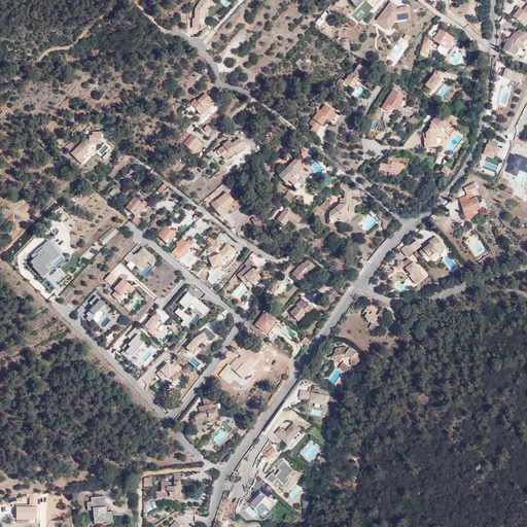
[(211,0),(195,0),(196,18),(191,18),(191,28),(199,28),(199,23),(206,23),(206,6),(211,6),(211,0)]
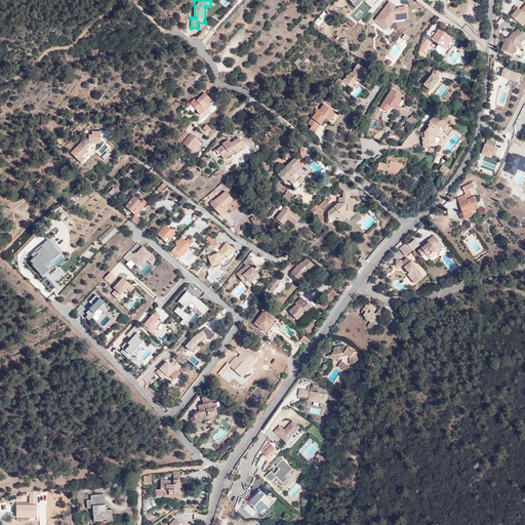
[(408,18),(407,7),(398,8),(397,8),(396,9),(396,6),(390,1),(376,19),(380,23),(381,21),(387,25),(390,22),(393,21),(408,18)]
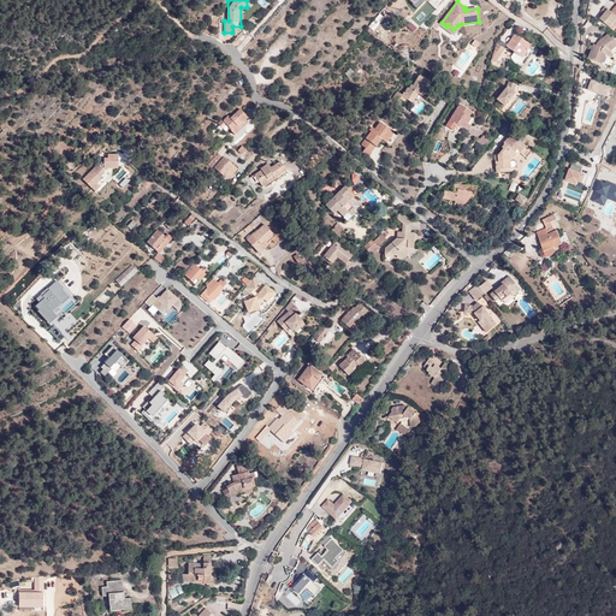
[(615,15),(611,11),(605,6),(602,10),(605,12),(600,18),(609,27),(614,21),(615,18),(615,15)]
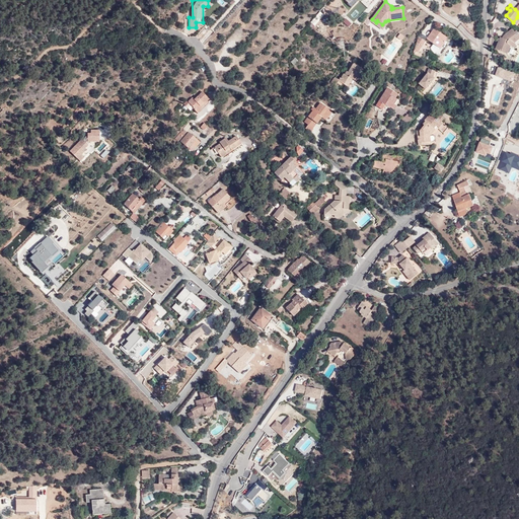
[(319,11),(310,21),(314,25),(324,14),(319,11)]
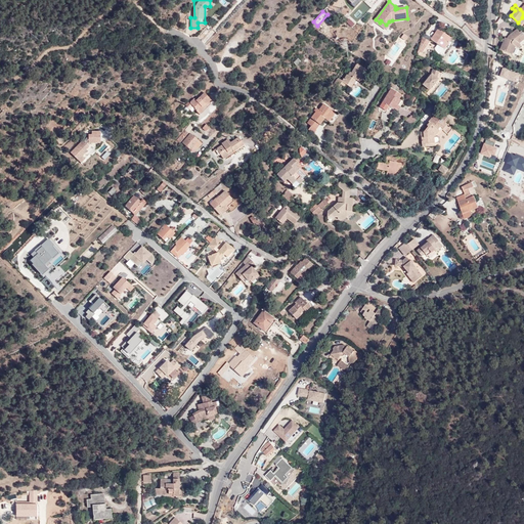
[(386,25),(381,20),(380,23),(376,19),(375,20),(386,30),(392,23),(392,20),(389,22),(386,25)]
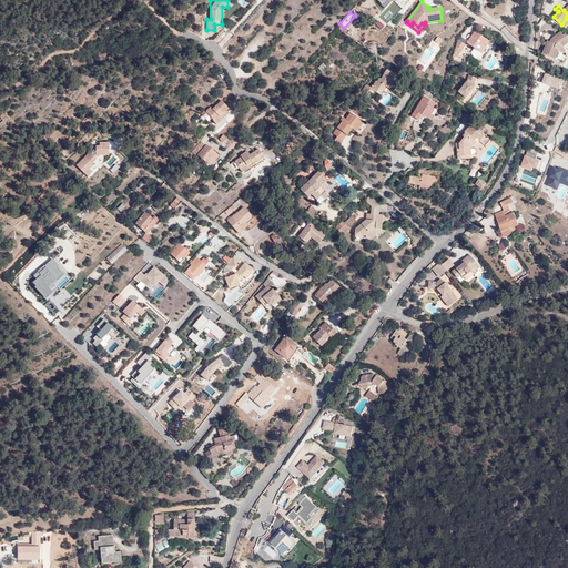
[(475,32),(468,41),(467,43),(482,53),(489,41),(475,32)]
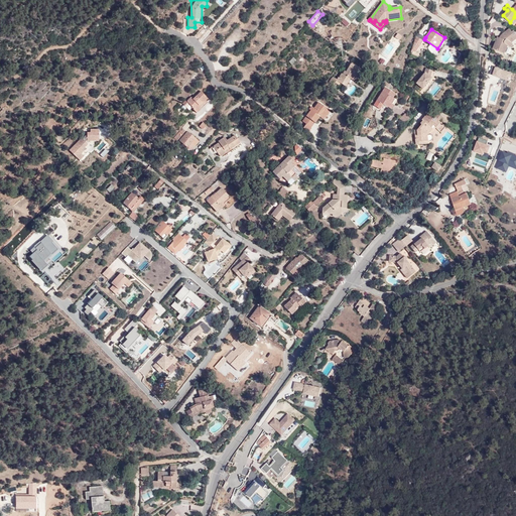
[(510,41),(515,36),(515,33),(514,30),(512,32),(510,29),(502,34),(505,37),(503,39),(499,37),(498,37),(493,48),(501,52),(505,43),(508,45),(509,46),(510,47),(511,47),(512,46),(512,45),(512,43),(512,42),(510,41)]
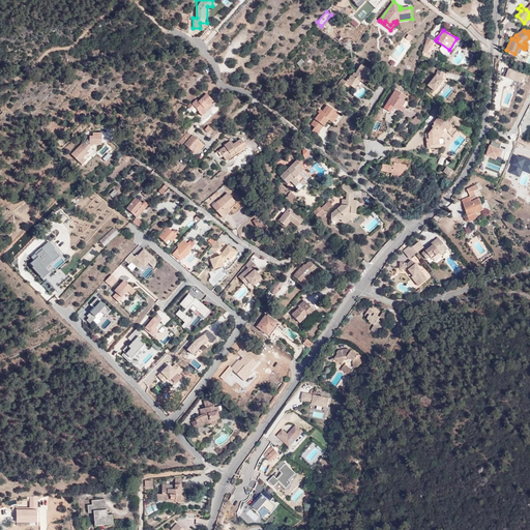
[(437,38),(430,34),(428,37),(435,42),(436,40),(437,38)]
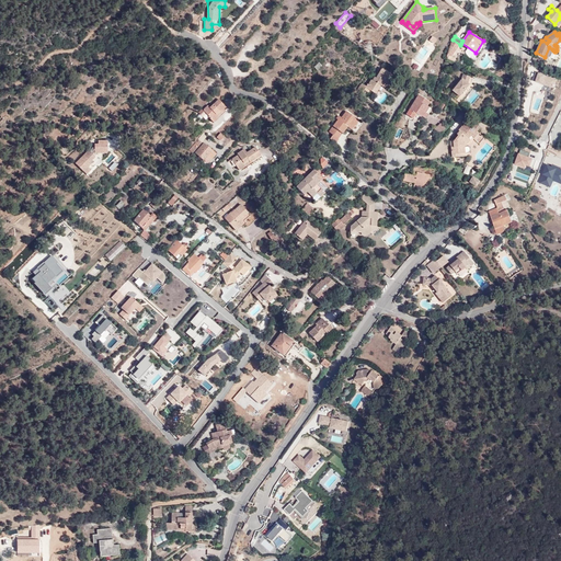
[(460,45),(453,39),(447,57),(450,59),(460,45)]
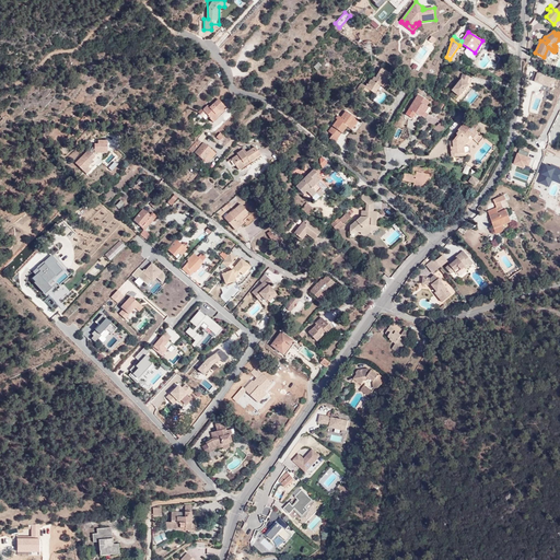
[(386,78),(389,73),(382,68),(375,78),(374,77),(372,80),(371,79),(368,83),(365,86),(364,88),(369,90),(374,93),(377,90),(375,89),(378,84),(381,85),(382,86),(387,79),(386,78)]
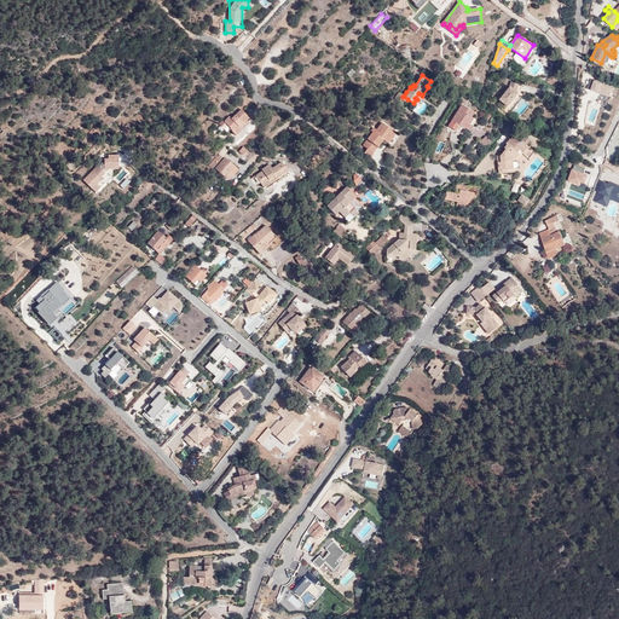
[(588,87),(611,97),(615,87),(593,77),(588,87)]
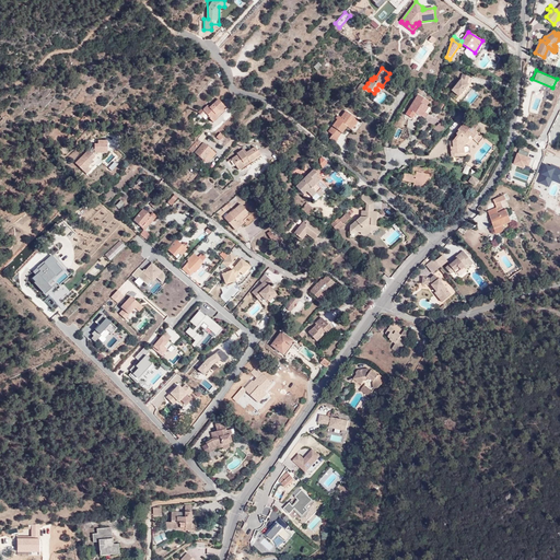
[(466,80),(467,81),(468,77),(462,74),(461,79),(451,90),(458,95),(467,84),(466,83),(465,82),(466,80)]
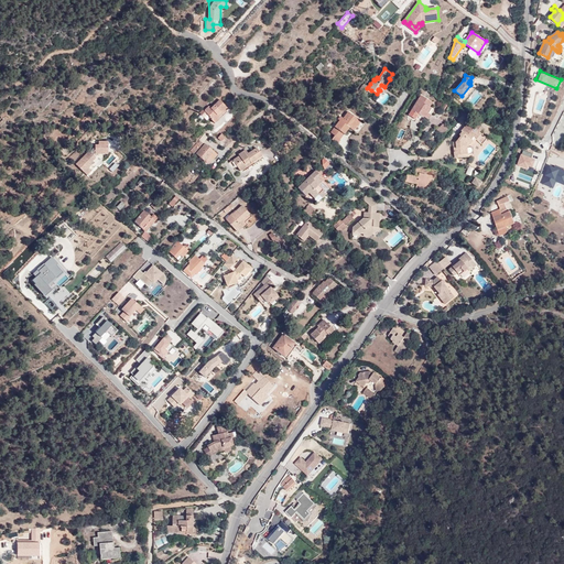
[(414,90),(419,84),(411,80),(407,86),(414,90)]
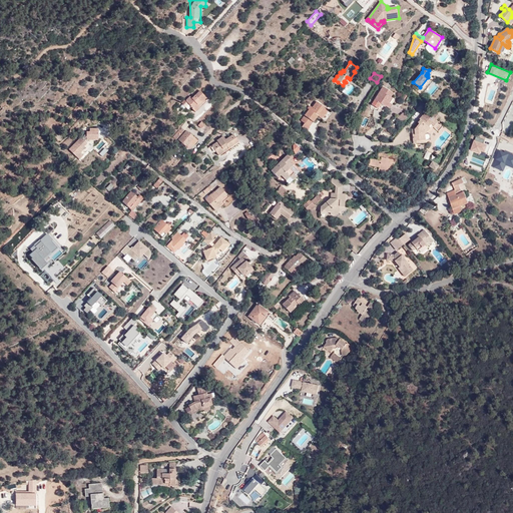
[(334,80),(335,79),(331,76),(327,83),(331,85),(332,83),(336,85),(338,82),(334,80)]
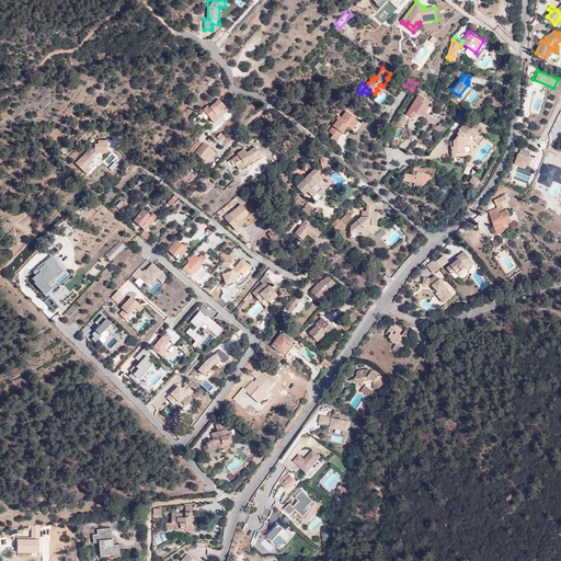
[(430,102),(419,94),(409,110),(413,113),(414,112),(424,118),(431,109),(427,106),(430,102)]
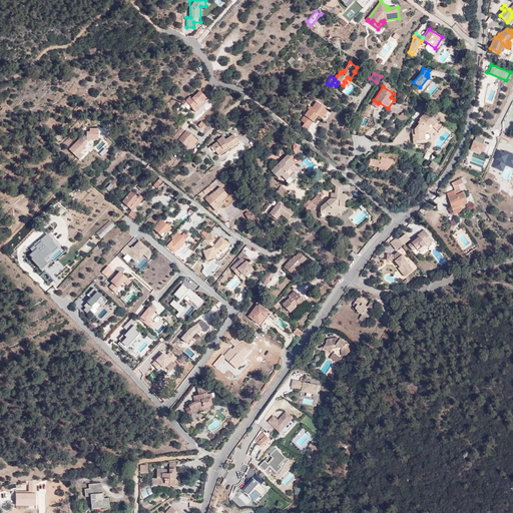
[(190,106),(194,111),(199,106),(197,104),(200,102),(202,104),(207,99),(200,91),(191,98),(189,96),(185,100),(181,103),(185,107),(188,104),(190,106)]
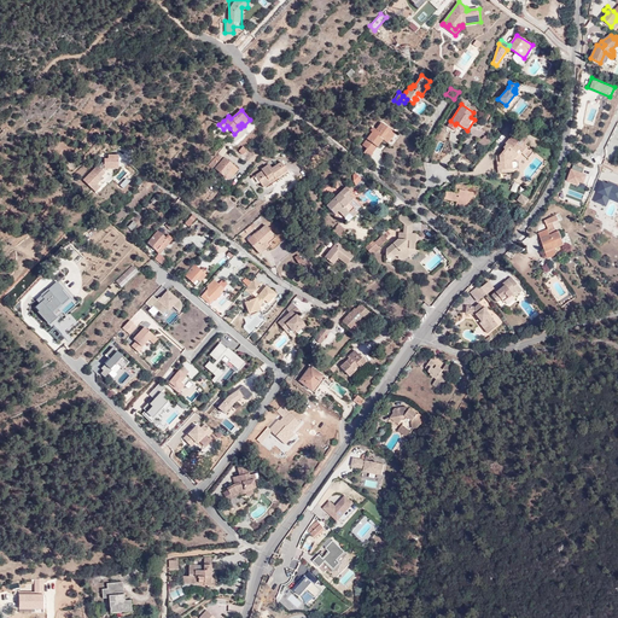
[(385,141),(394,132),(382,122),(377,129),(374,133),(372,132),(368,135),(367,139),(377,146),(383,139),(385,141)]
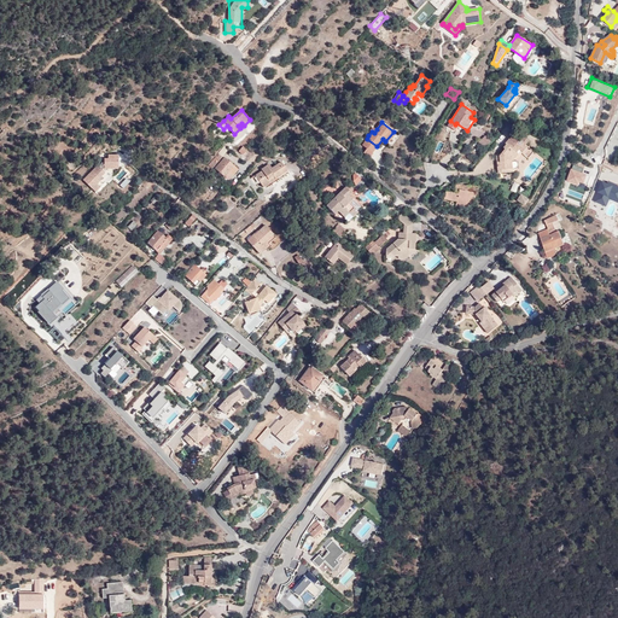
[(240,128),(234,134),(235,135),(245,127),(244,126),(242,123),(238,126),(240,128)]
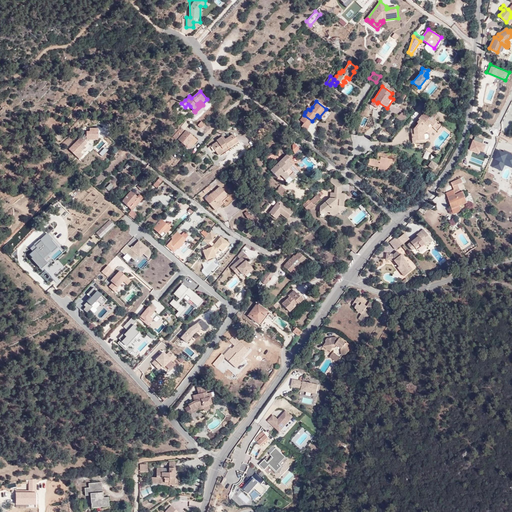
[(328,110),(326,109),(319,117),(321,119),(328,110)]
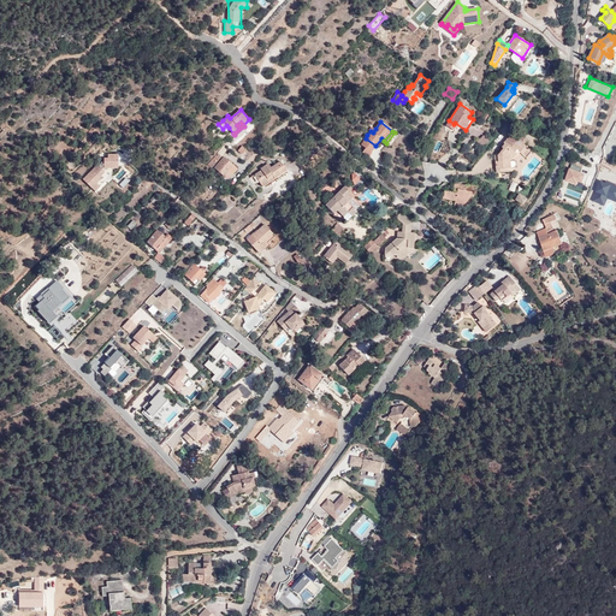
[(483,146),(489,140),(483,134),(477,141),(483,146)]
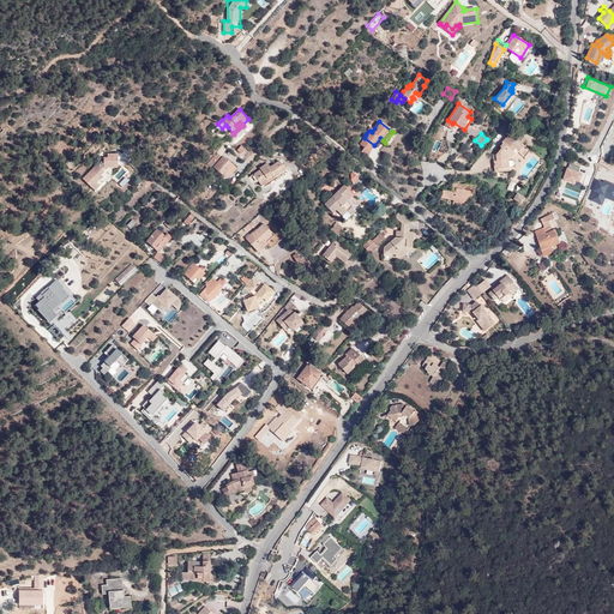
[(518,150),(523,144),(525,142),(525,139),(524,138),(519,137),(517,139),(511,134),(500,146),(503,149),(498,154),(497,155),(498,160),(494,161),(495,172),(501,172),(501,168),(504,168),(509,168),(509,162),(507,160),(513,152),(516,149),(518,150)]
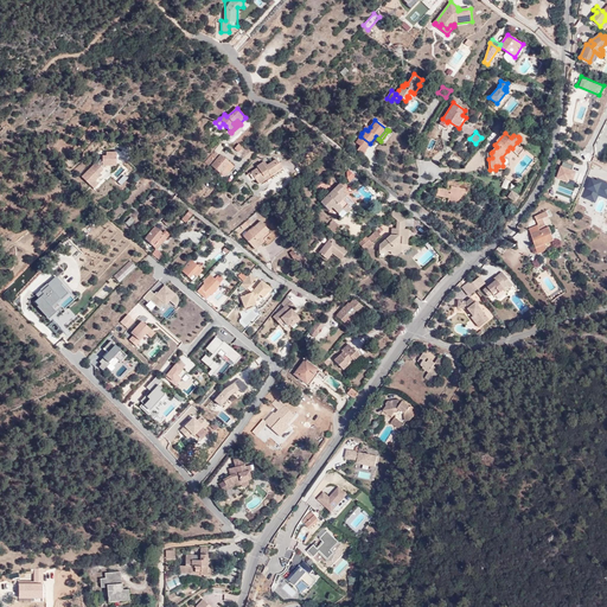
[(369,146),(370,144),(360,136),(356,142),(359,145),(362,141),(369,146)]
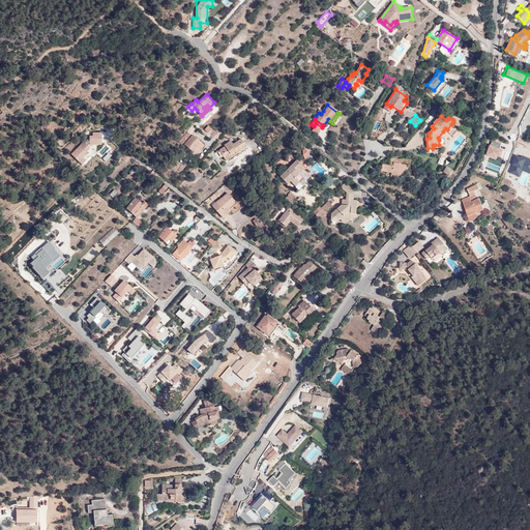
[(208,125),(204,129),(210,135),(213,133),(210,129),(211,128),(208,125)]
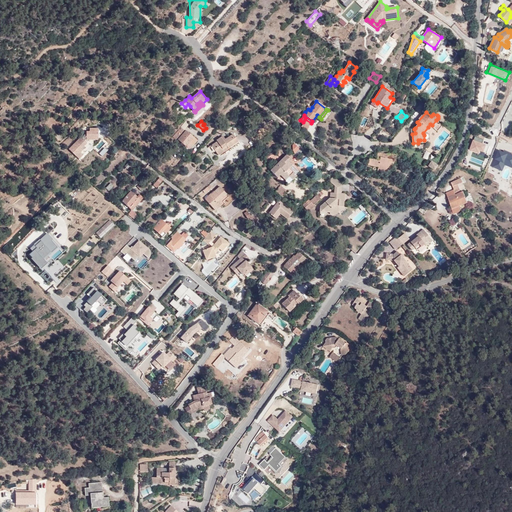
[(86,130),(87,138),(98,138),(98,127),(89,127),(89,130),(86,130)]
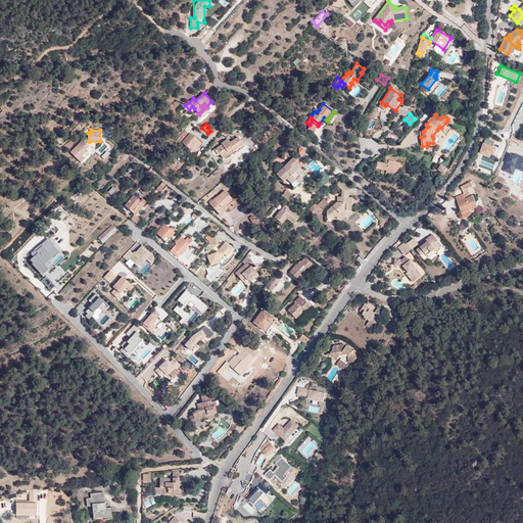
[(186,135),(183,133),(183,132),(176,139),(180,142),(186,135)]
